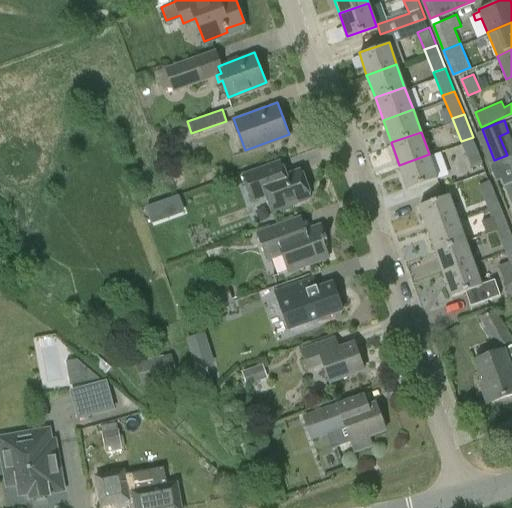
[(482,161),(473,137),(461,141),(471,165),(482,161)]
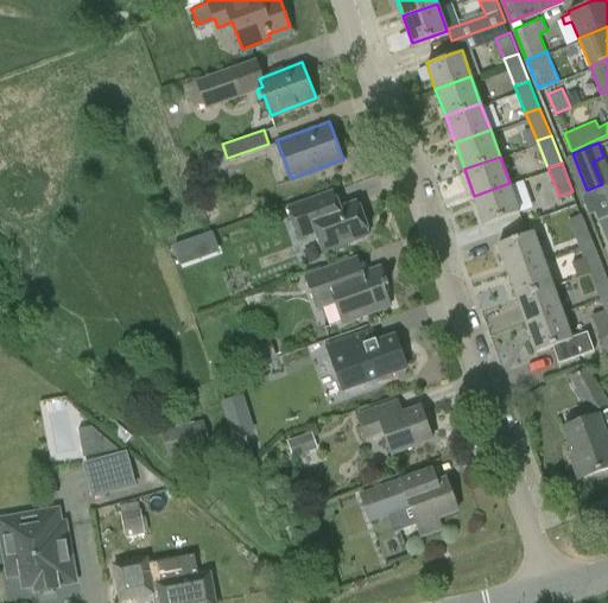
[(510,183),(474,196),(483,223),(519,210),(510,183)]
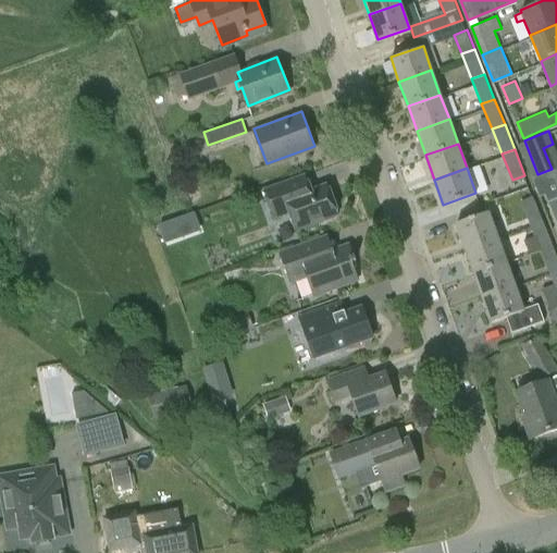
[(541,182),(547,199),(556,195),(556,184),(554,176),(541,182)]
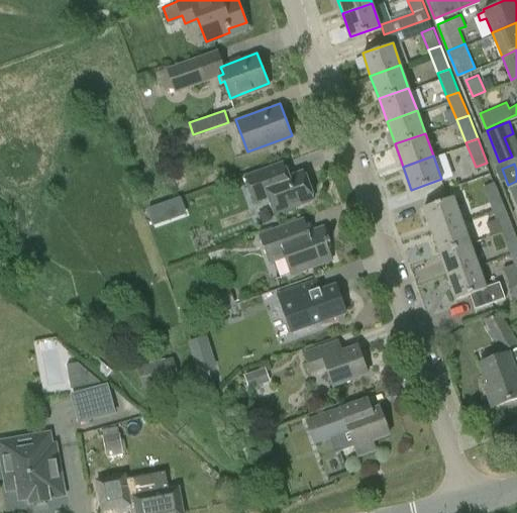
[(313,198),(304,170),(272,182),(267,167),(244,175),(254,200),(270,195),(276,211),(313,198)]
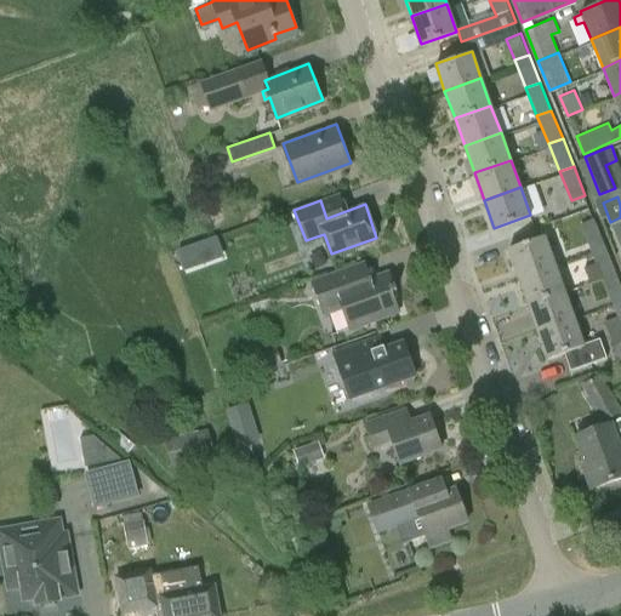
[(602,234),(594,217),(580,223),(587,240),(602,234)]
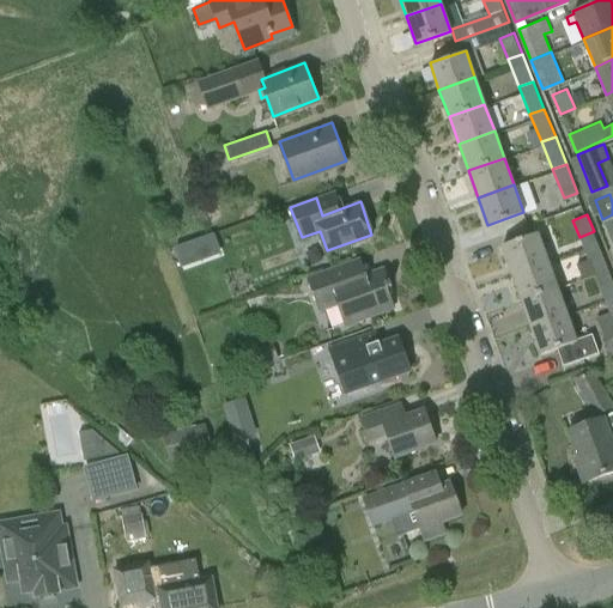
[(218,230),(177,243),(184,265),(225,251),(218,230)]
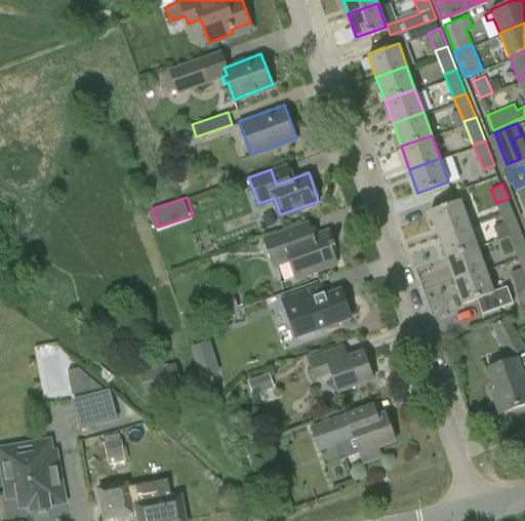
[(438,233),(469,222),(459,198),(430,209),(438,233)]
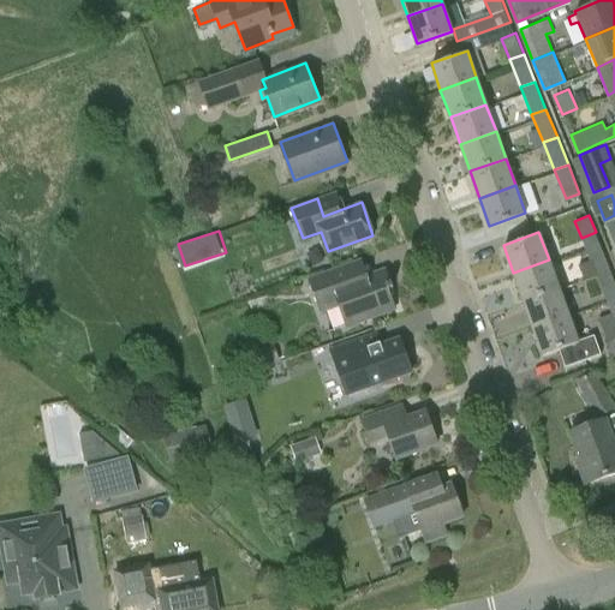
[(596,232),(581,238),(593,267),(608,261),(596,232)]
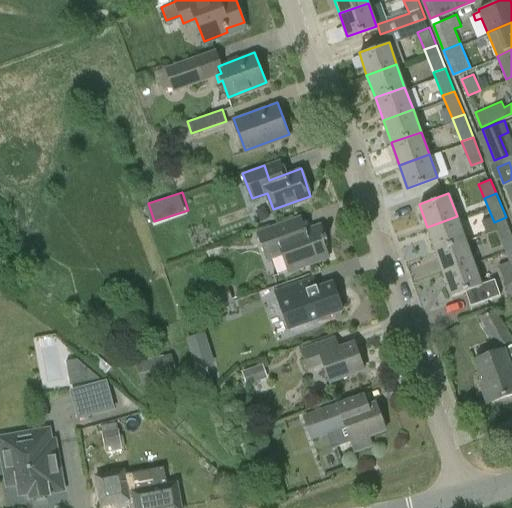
[(457,216),(427,227),(435,249),(465,239),(457,216)]
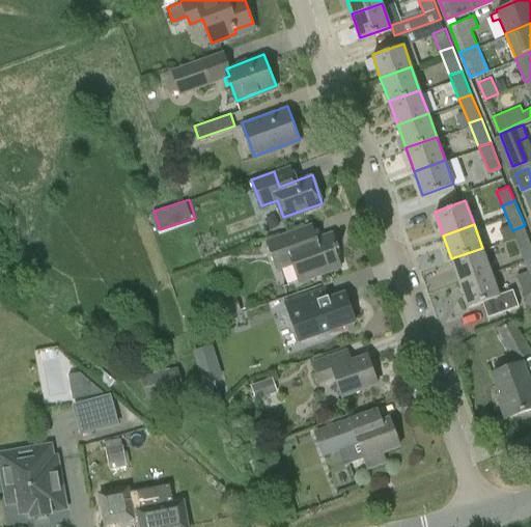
[(530,252),(530,241),(525,225),(512,230),(523,256),(530,252)]
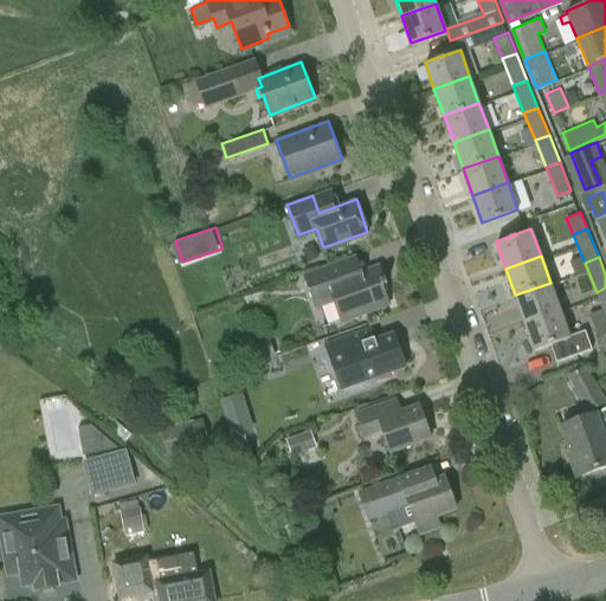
[(384,276),(380,265),(342,278),(336,263),(305,275),(316,304),(334,297),(342,318),(388,303),(385,293),(387,288),(386,282),(387,280),(385,275),(384,276)]
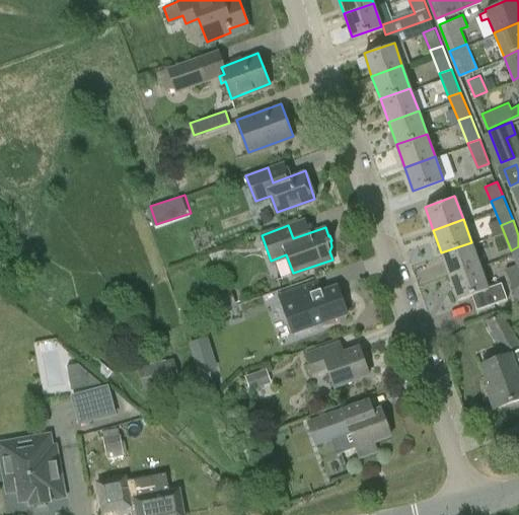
[(479,265),(471,242),(441,252),(449,276),(479,265)]
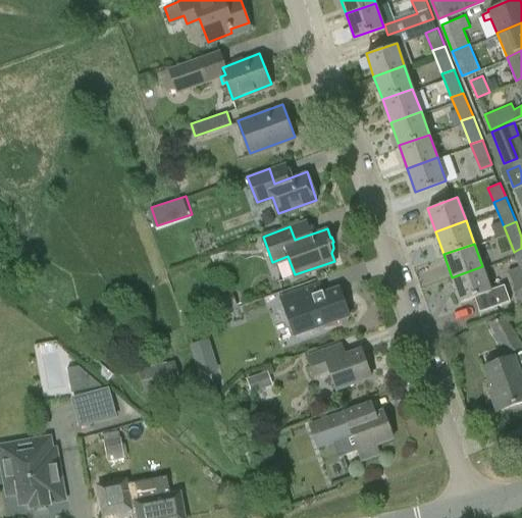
[(482,266),(452,277),(460,301),(473,296),(478,310),(509,300),(503,283),(489,288),(482,266)]
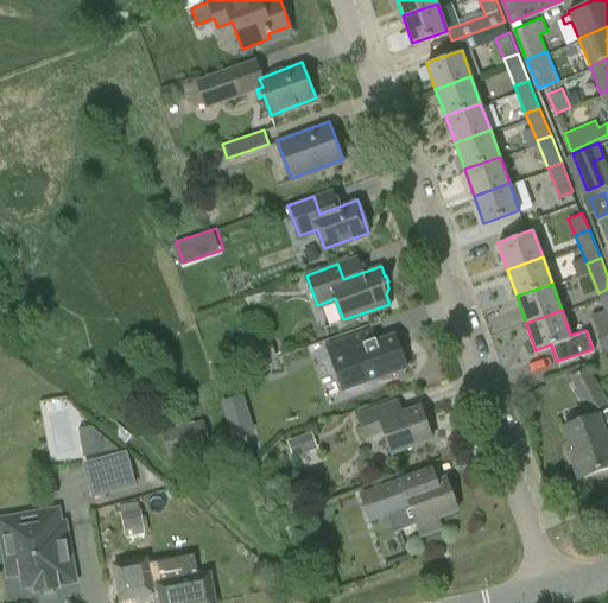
[(367,379),(406,365),(396,334),(378,341),(373,327),(327,343),(335,367),(359,359),(367,379)]
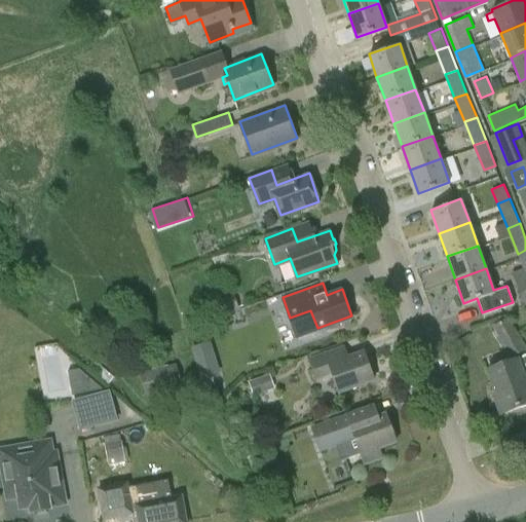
[(241,324),(266,315),(261,301),(236,309),(241,324)]
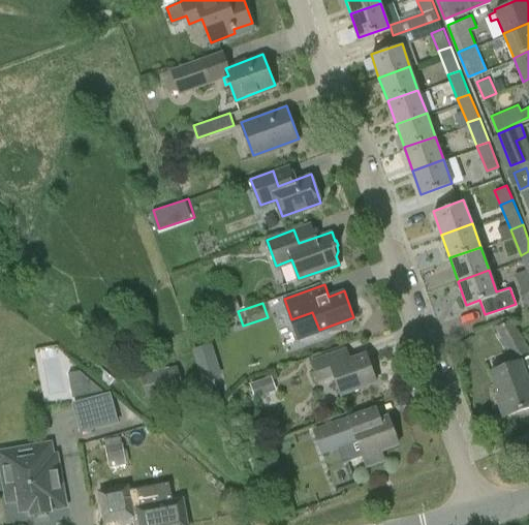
[(515,358),(528,349),(528,348),(510,316),(495,325),(515,358)]
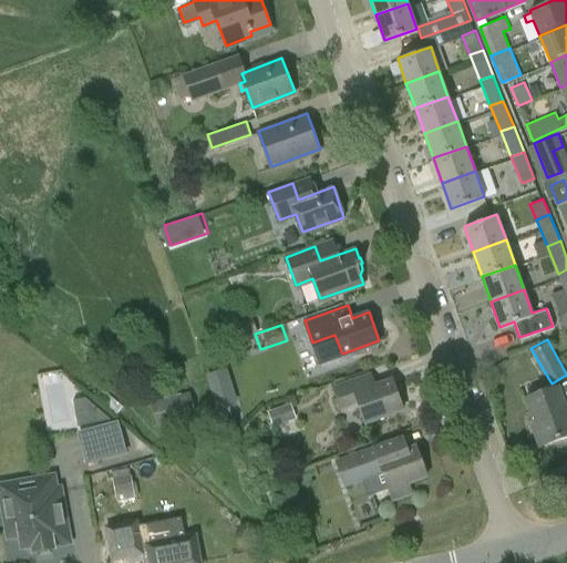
[(357,392),(352,379),(333,386),(341,407),(358,401),(366,421),(403,408),(393,379),(357,392)]
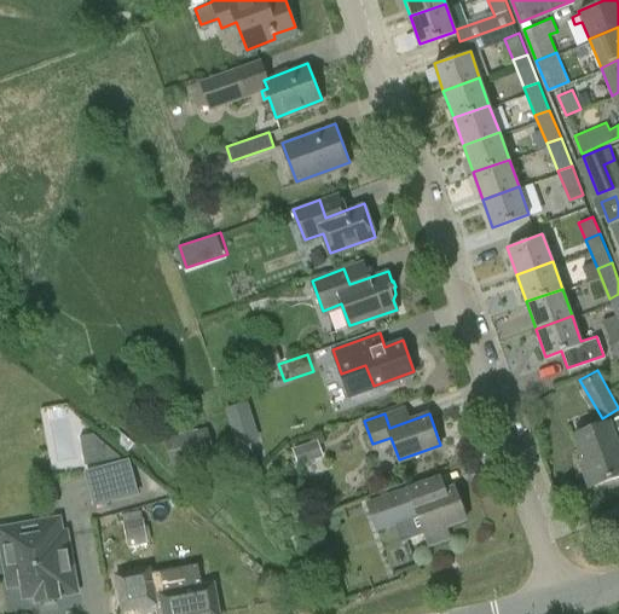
[(618,449),(609,422),(573,434),(591,484),(618,474),(618,449)]
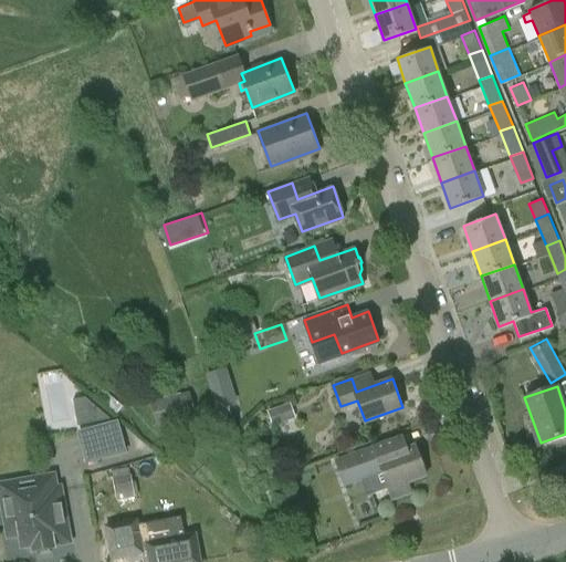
[(150,398),(157,424),(196,414),(189,388),(150,398)]
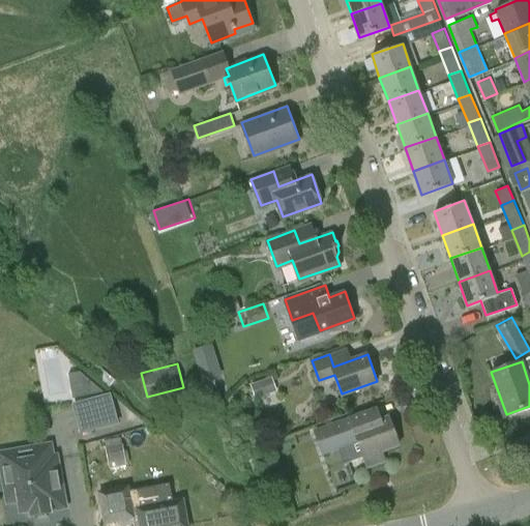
[(256,397),(277,389),(272,375),(251,382),(256,397)]
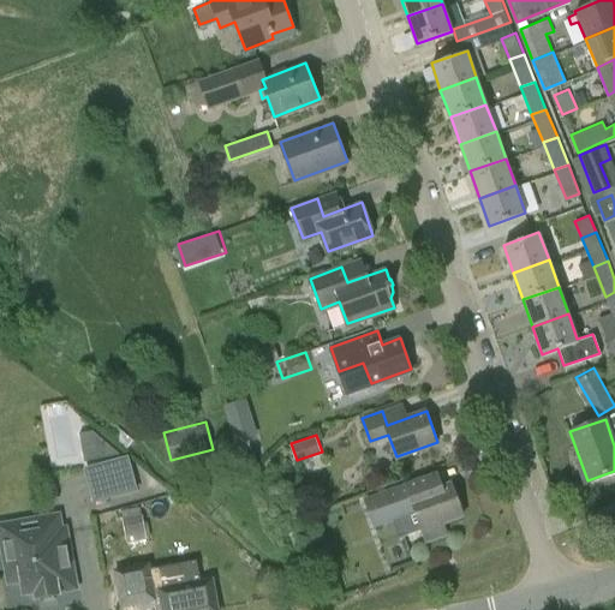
[(93,501),(139,489),(130,453),(83,466),(93,501)]
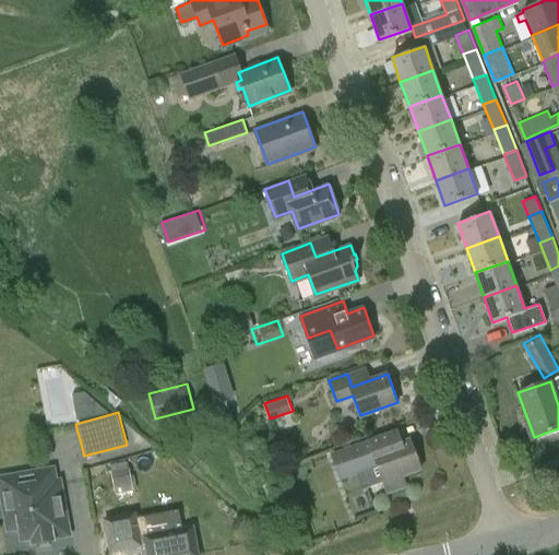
[(402,443),(397,429),(332,453),(340,475),(377,461),(388,492),(406,485),(402,474),(420,467),(411,439),(402,443)]
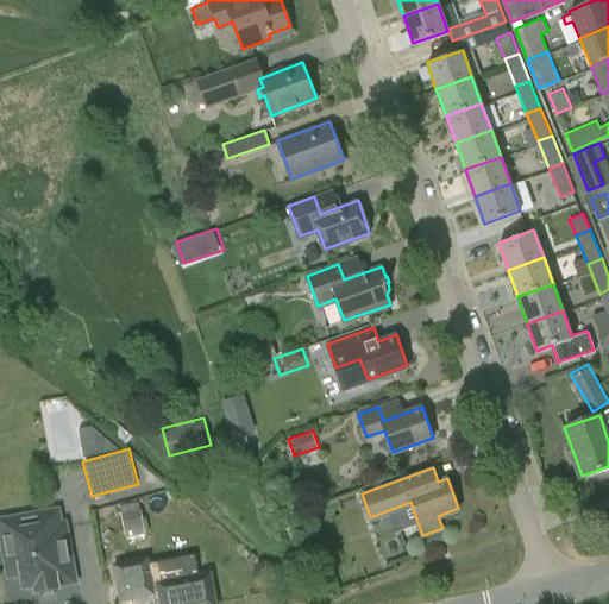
[(120,511),(126,535),(146,532),(140,507),(120,511)]
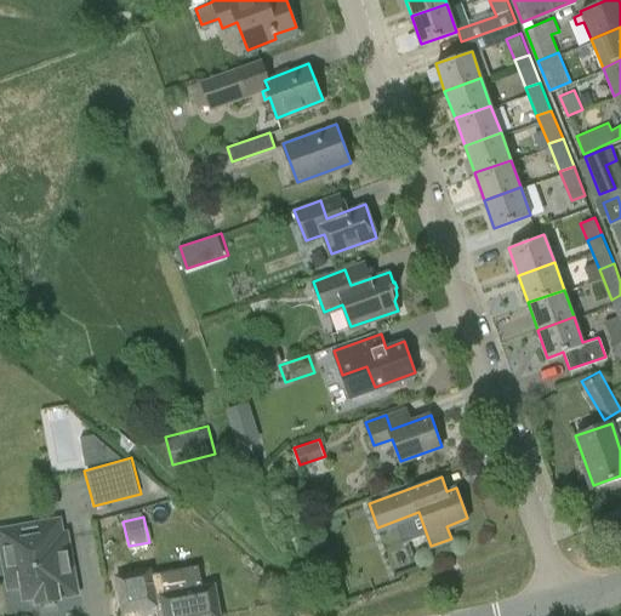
[(47,532),(0,541),(9,587),(22,583),(24,599),(35,597),(36,602),(60,598),(58,594),(77,592),(66,530),(47,534),(47,532)]
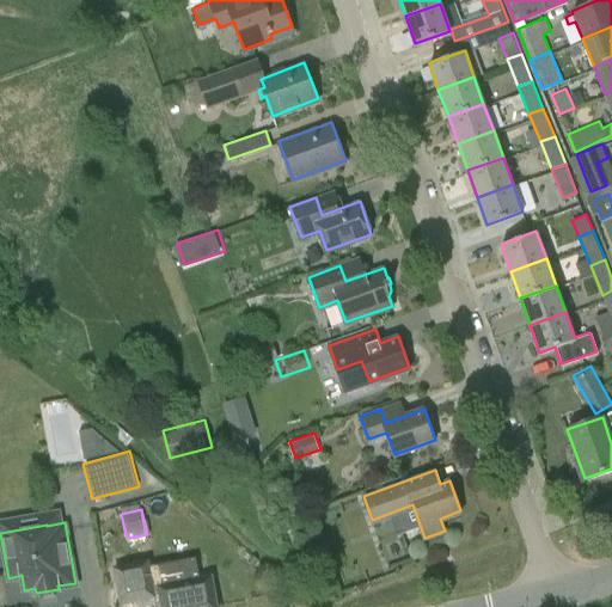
[(184,558),(169,560),(130,569),(135,593),(150,589),(150,586),(154,584),(159,606),(213,606),(208,578),(190,582),(184,558)]
